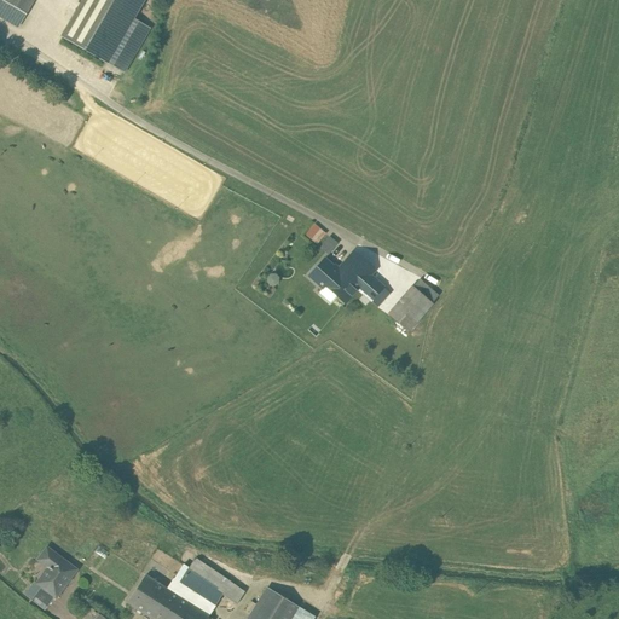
[(25,13),(6,1),(6,0),(5,0),(0,0),(0,16),(18,27),(25,13)]
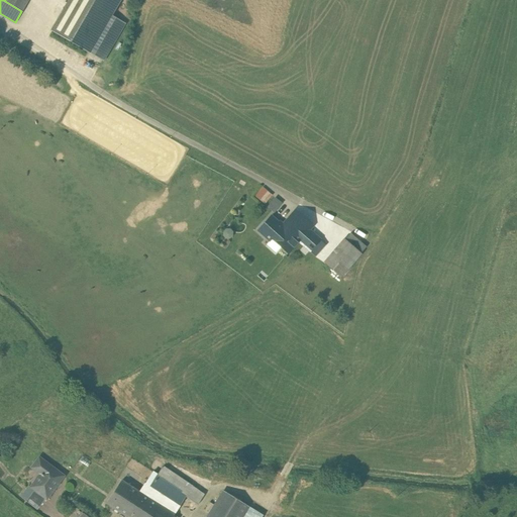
[(27,0),(5,0),(5,1),(21,11),(27,0)]
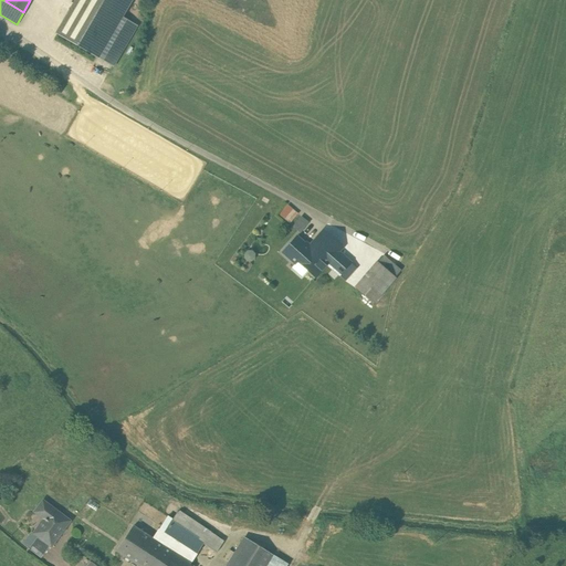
[(76,0),(58,33),(77,44),(97,56),(121,18),(129,0),(76,0)]
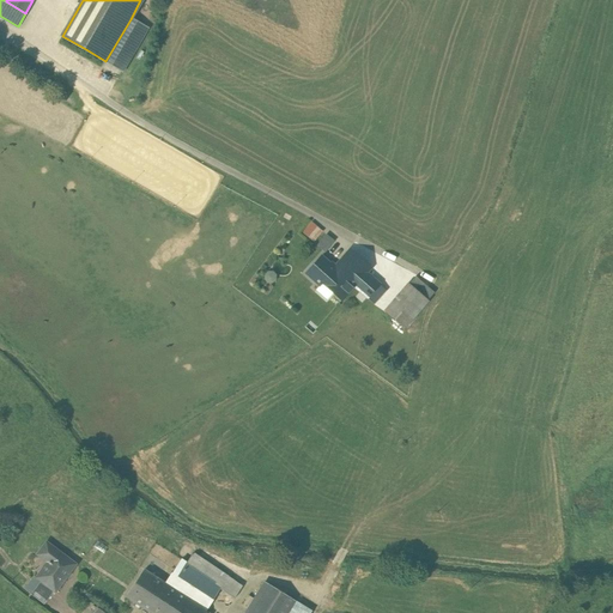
[(131,19),(105,61),(121,71),(146,29),(131,19)]
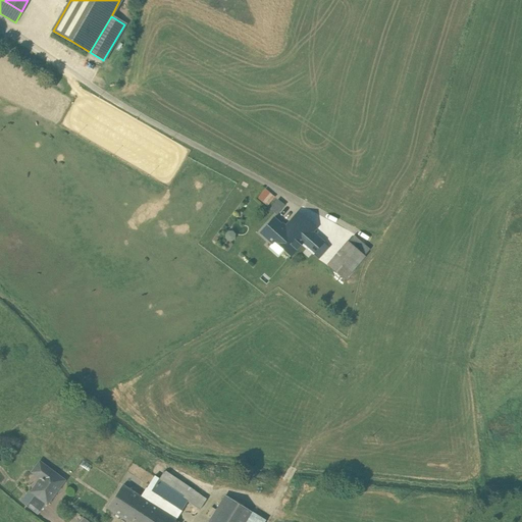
[(276,198),(266,192),(261,200),(272,206),(276,198)]
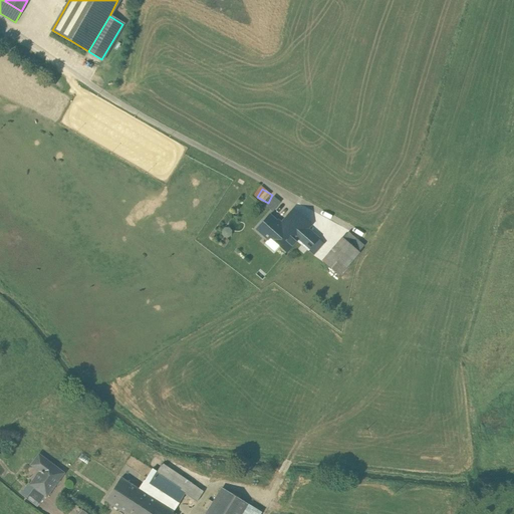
[(273,195),(269,203),(277,208),(282,200),(273,195)]
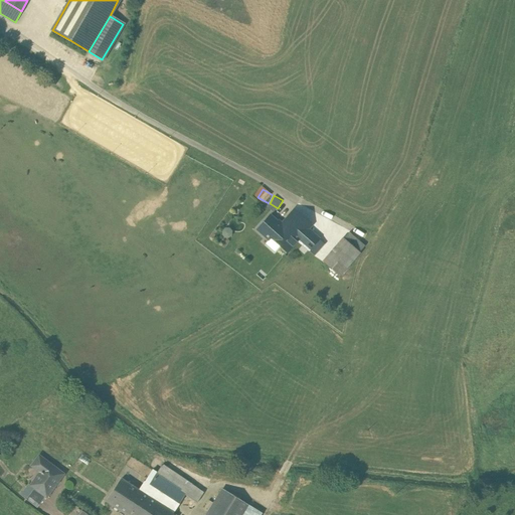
[(281,225),(270,236),(271,237),(287,252),(298,240),(302,235),(307,229),(311,225),(294,210),(281,225)]
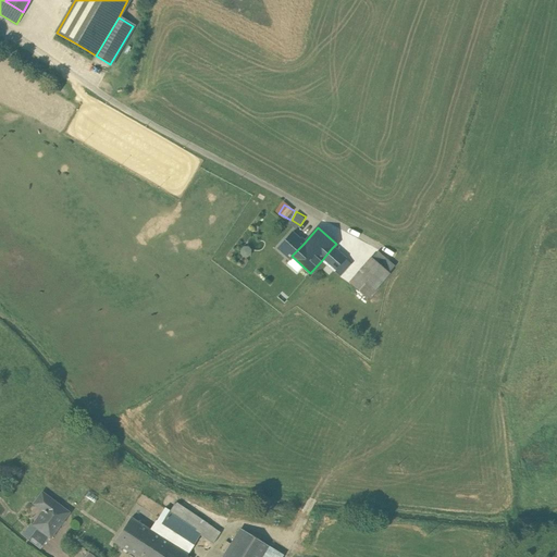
[(292,233),(277,248),(291,260),(293,257),(292,256),(304,244),(292,233)]
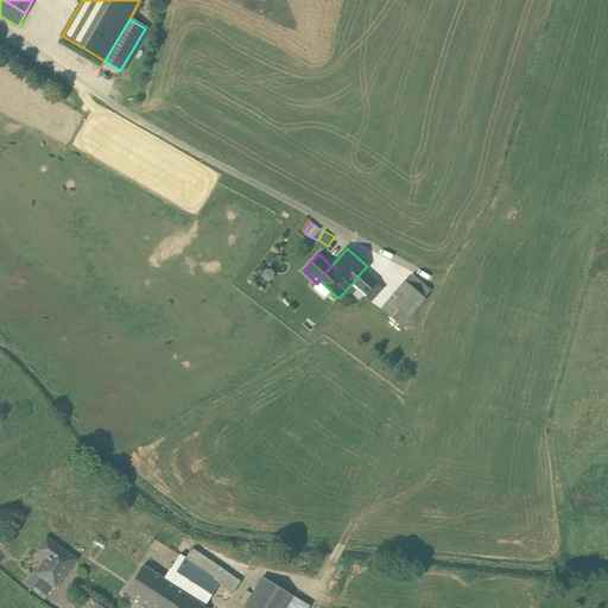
[(375,283),(362,271),(356,278),(369,290),(375,283)]
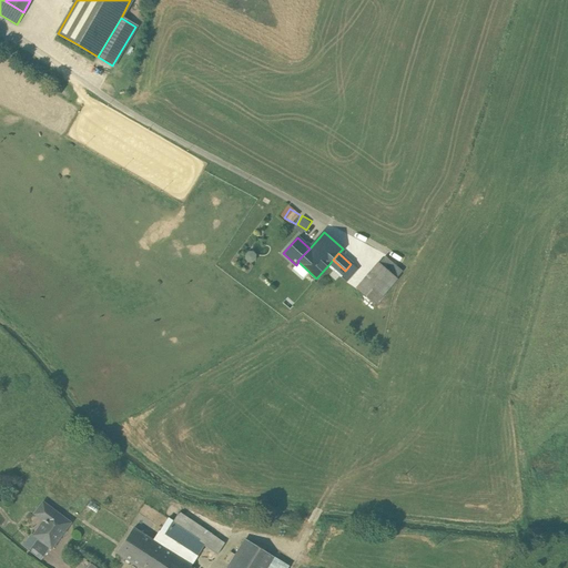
[(386,256),(356,291),(375,307),(394,286),(405,274),(386,256)]
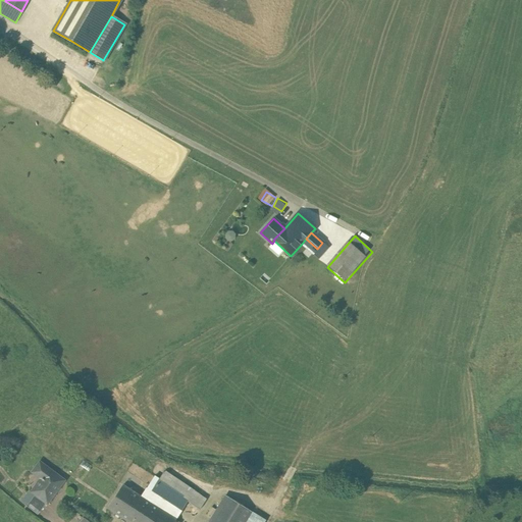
[(317,249),(306,239),(302,244),(319,259),(328,248),(322,243),(317,249)]
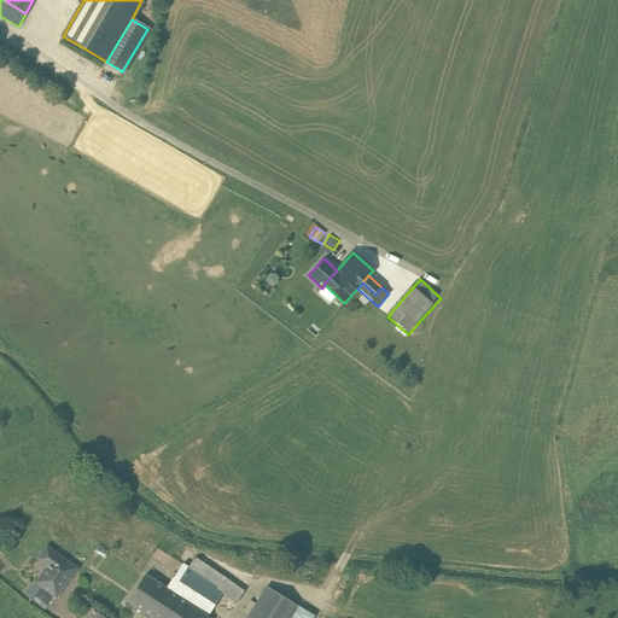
[(75,569),(50,549),(47,547),(38,559),(48,566),(36,582),(41,586),(54,595),(56,596),(75,569)]
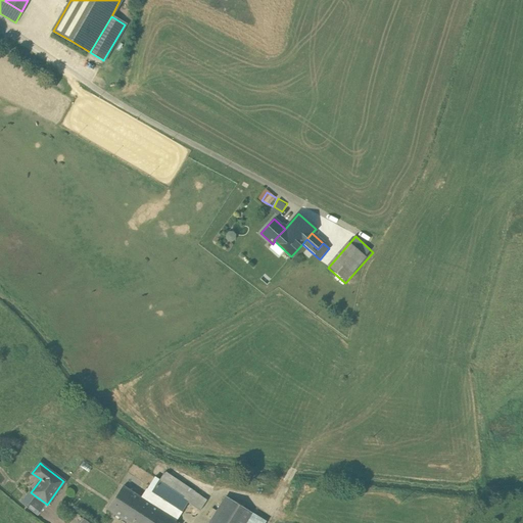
[(149,486),(153,488),(157,481),(188,502),(188,503),(200,511),(206,501),(164,472),(159,480),(154,477),(149,486)]
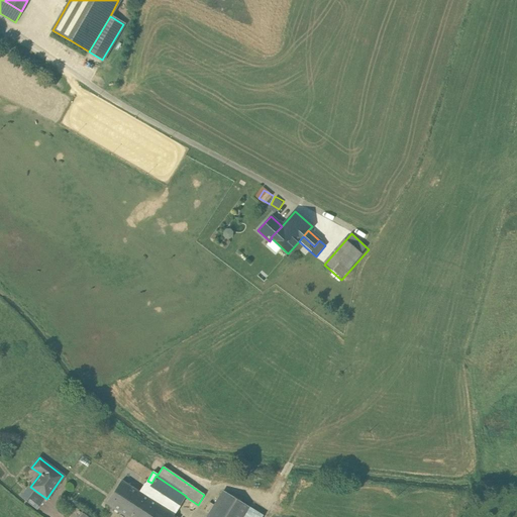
[(149,486),(153,489),(180,506),(186,497),(186,496),(156,476),(151,483),(149,486)]
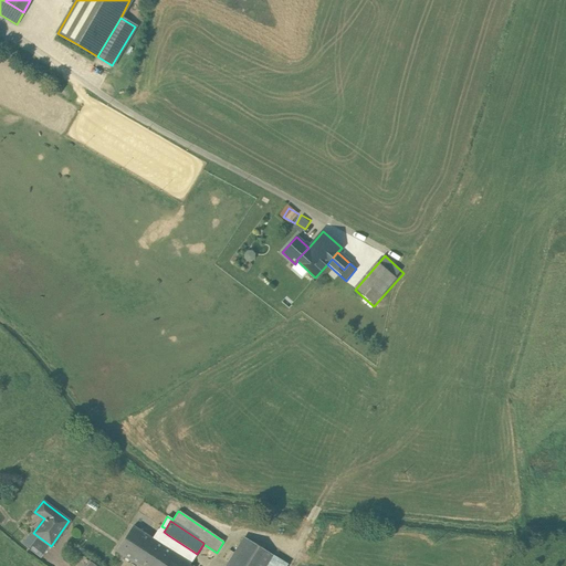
[(154,540),(133,526),(116,551),(139,565),(188,565),(190,564),(161,545),(154,540)]
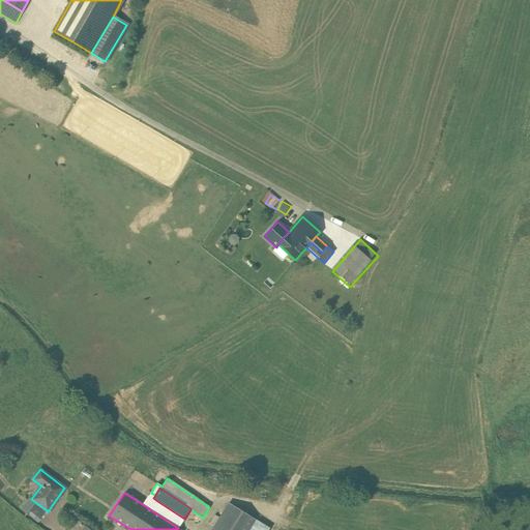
[(155,495),(151,493),(144,505),(151,510),(157,501),(153,498),(155,495)]
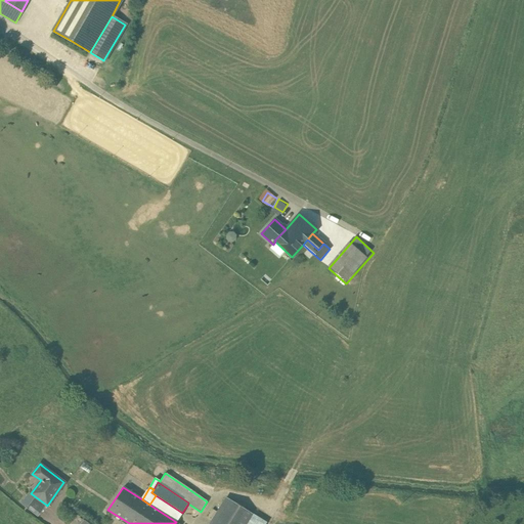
[(34,497),(26,509),(37,517),(46,505),(35,496),(34,497)]
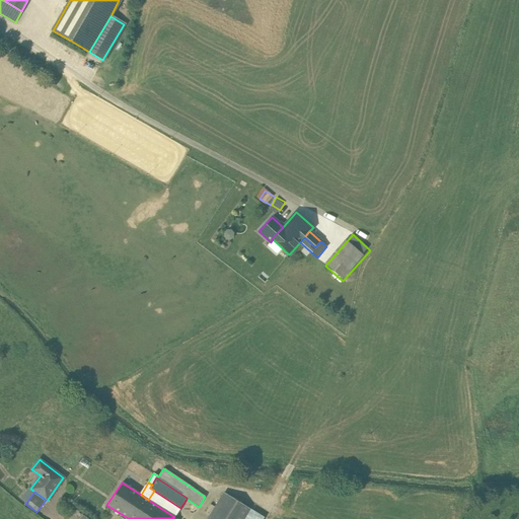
[(243,518),(250,509),(224,493),(215,507),(210,516),(207,518),(243,518)]
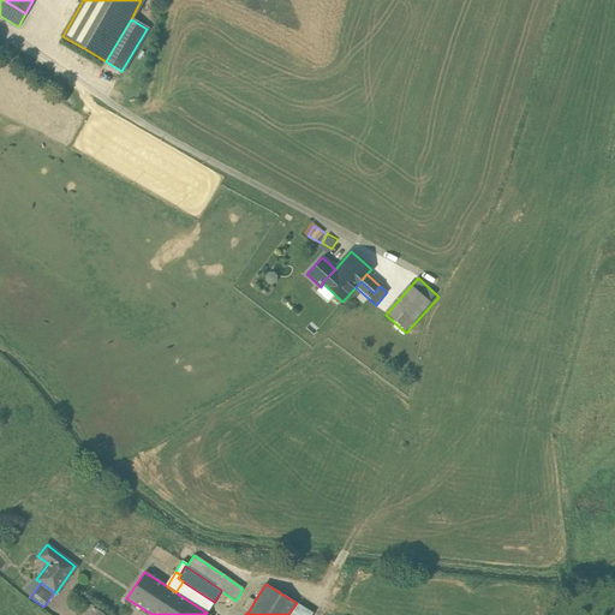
[(243,608),(249,611),(255,601),(250,597),(243,608)]
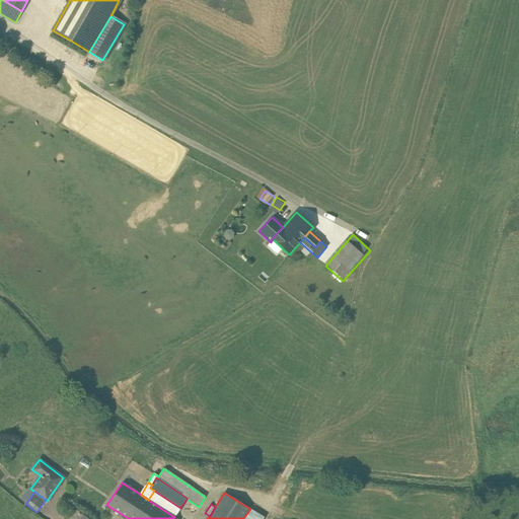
[(250,509),(243,518),(260,518),(262,516),(250,509)]
